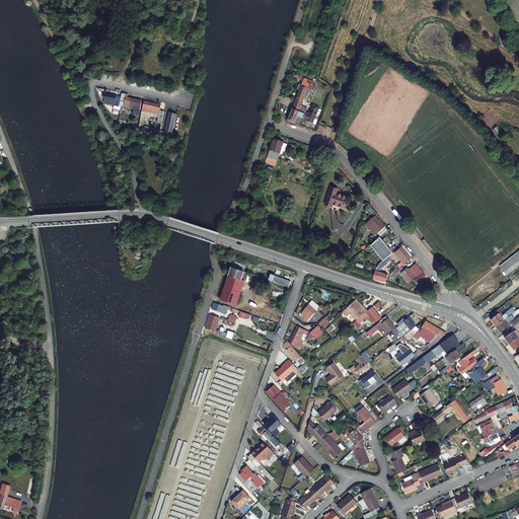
[(316,80),(305,76),(293,107),(299,109),(301,103),(304,97),(308,99),(316,80)]
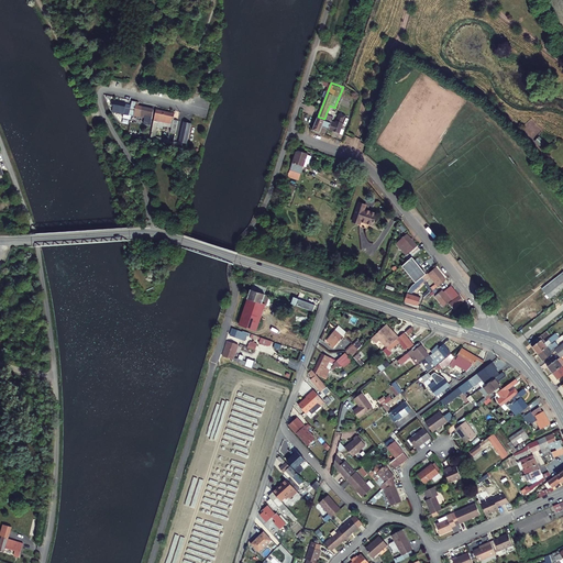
[(127,107),(116,105),(113,116),(124,118),(127,107)]
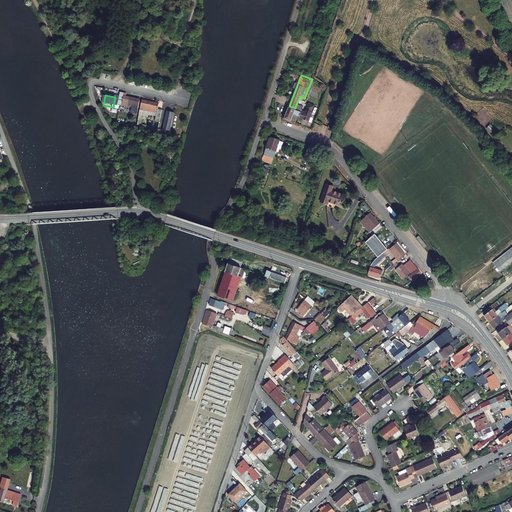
[(139,101),(130,99),(128,107),(138,109),(139,101)]
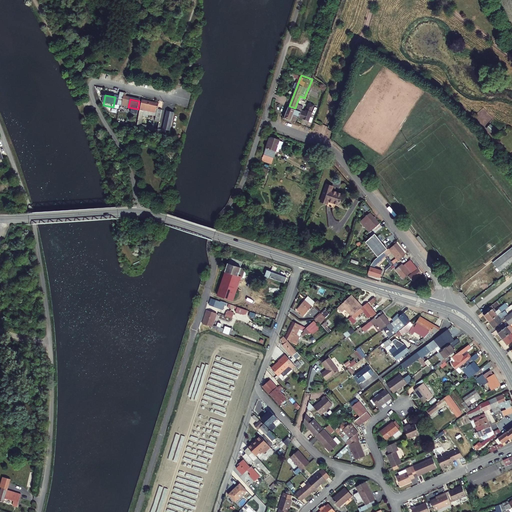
[(140,119),(138,129),(141,129),(143,119),(142,119),(142,117),(144,117),(145,112),(158,114),(156,122),(160,123),(163,111),(158,110),(160,105),(143,102),(141,114),(140,119)]
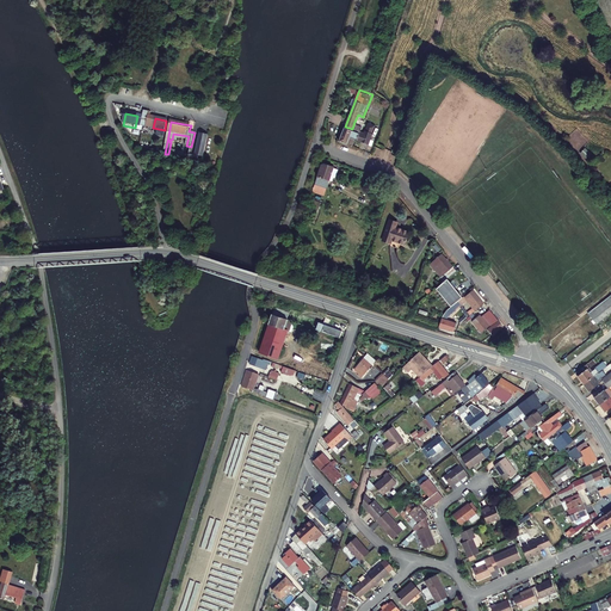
[(343,134),(339,141),(352,144),(352,146),(355,137),(369,142),(372,131),(365,129),(365,131),(360,130),(363,125),(355,122),(352,129),(345,127),(344,130),(341,129),(340,130),(340,131),(340,133),(343,134)]
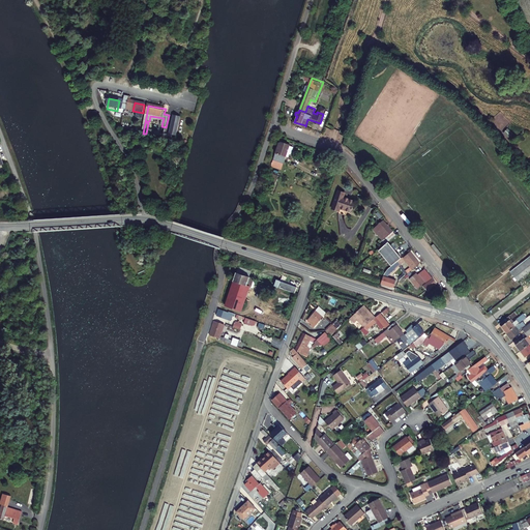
[(325,108),(320,106),(317,112),(323,114),(325,108)]
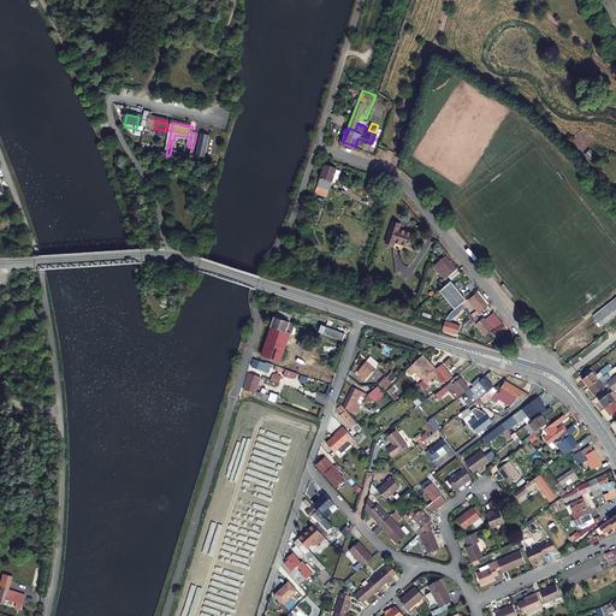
[(211,137),(202,135),(197,158),(206,159),(211,137)]
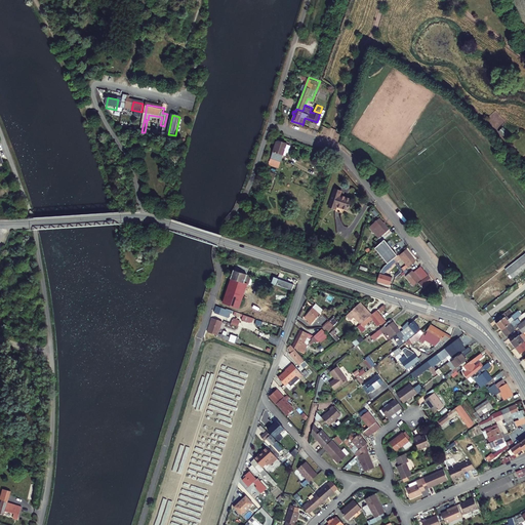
[(282,143),(278,145),(273,163),(284,167),(291,146),(282,143)]
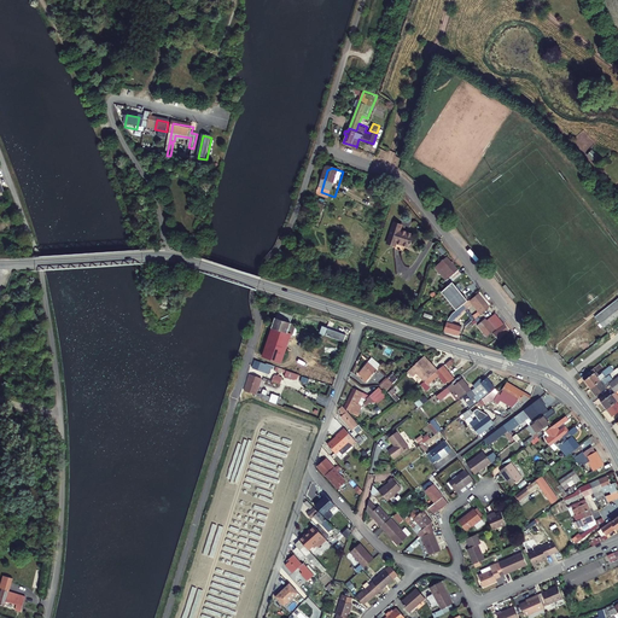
[(321,192),(319,198),(332,203),(334,197),(321,192)]
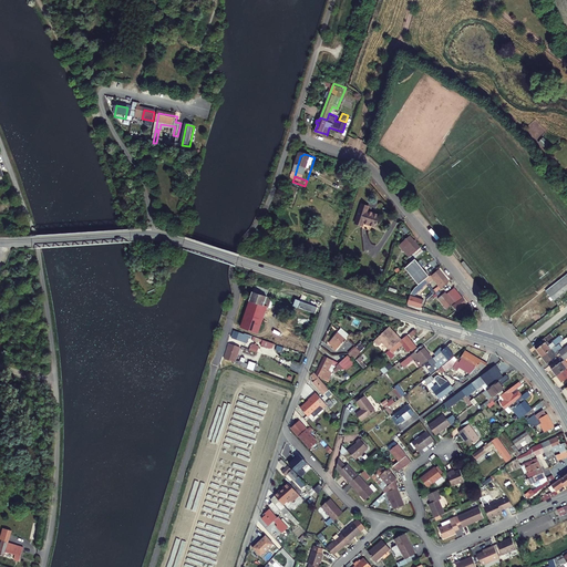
[(372,212),(364,209),(358,228),(366,232),(367,228),(378,232),(382,220),(370,217),(372,212)]
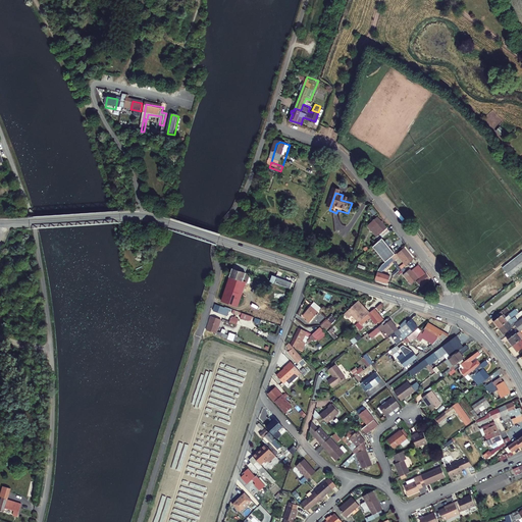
[(394,233),(382,219),(372,227),(378,236),(382,232),(384,235),(380,238),(382,242),(392,235),(394,233)]
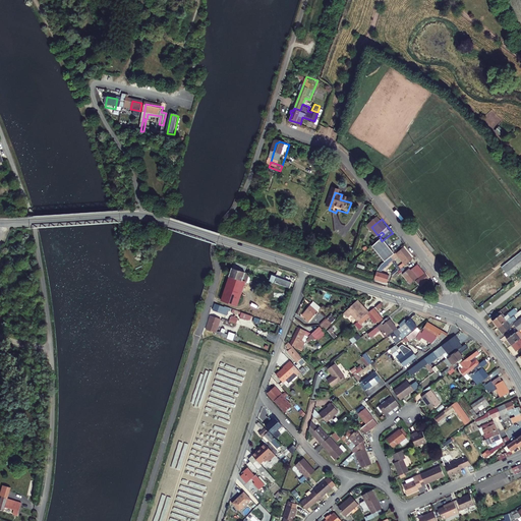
[(418,232),(424,240),(428,237),(422,229),(418,232)]
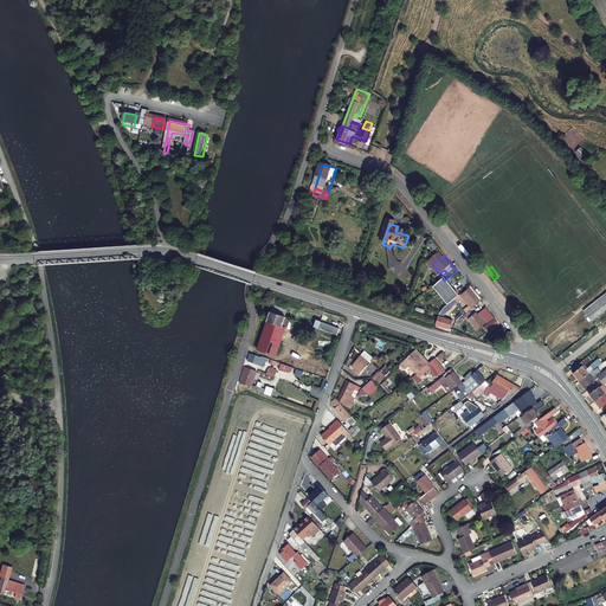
[(453,294),(464,284),(455,272),(444,281),(453,294)]
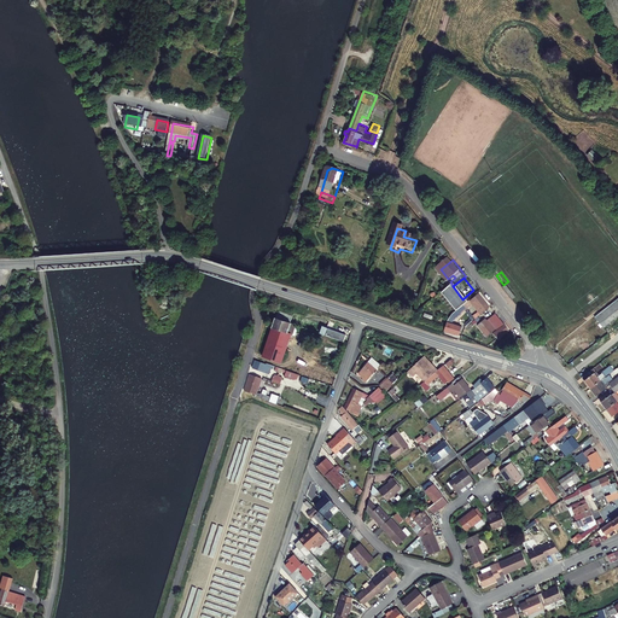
[(493,305),(485,296),(476,303),(483,312),(493,305)]
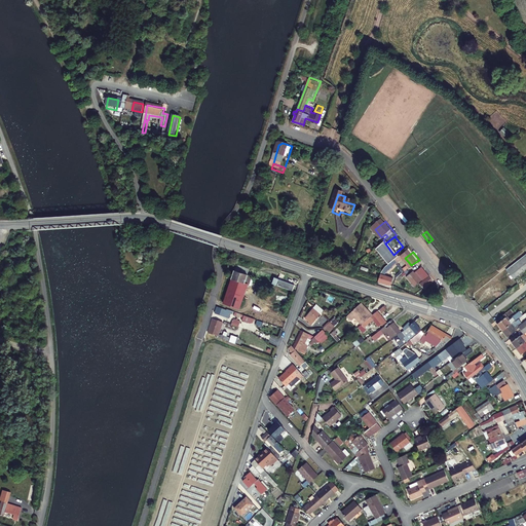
[(525,258),(509,272),(516,279),(525,271),(525,258)]
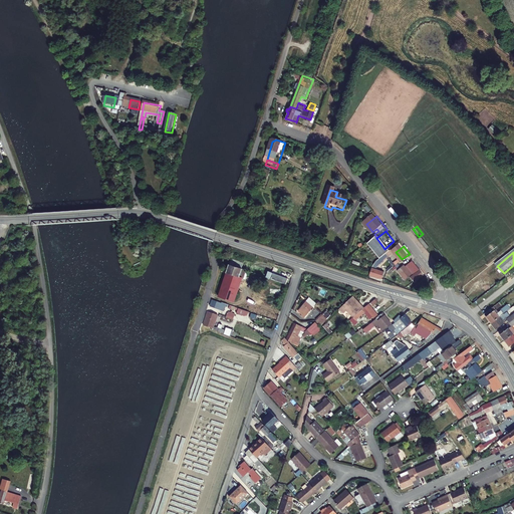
[(391,253),(377,263),(381,269),(388,264),(387,262),(394,256),(391,253)]
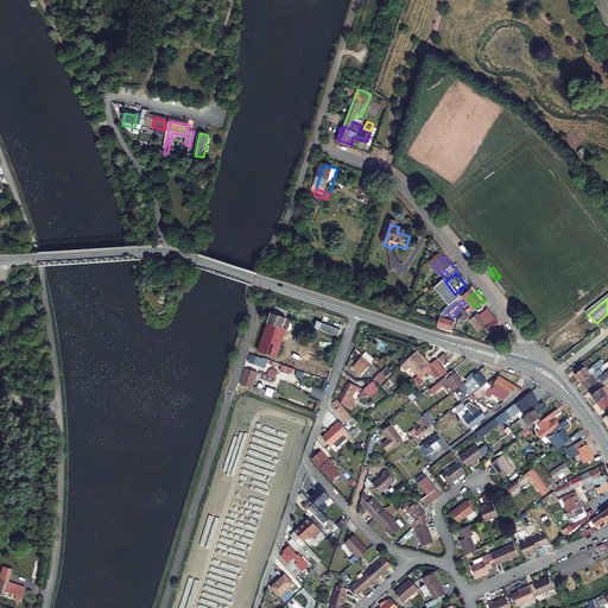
[(505,330),(492,314),(483,320),(482,317),(474,324),(483,336),(493,329),(493,330),(489,333),(494,339),(505,330)]
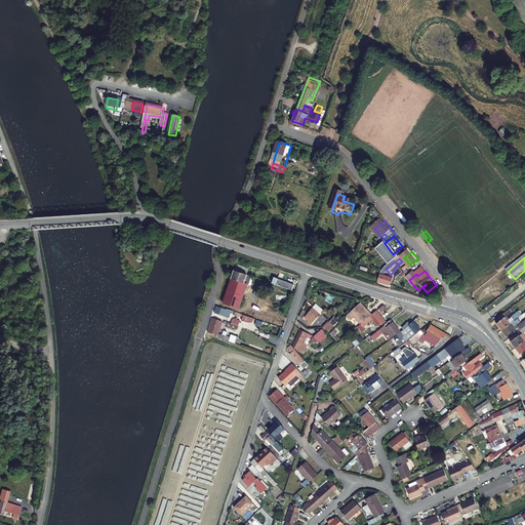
[(236,272),(225,305),(238,310),(246,285),(259,289),(261,284),(250,280),(251,279),(248,278),(248,277),(236,272)]
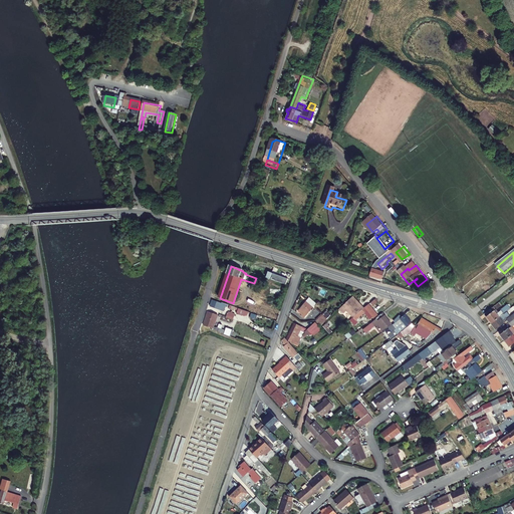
[(387,272),(374,268),(371,277),(383,281),(387,272)]
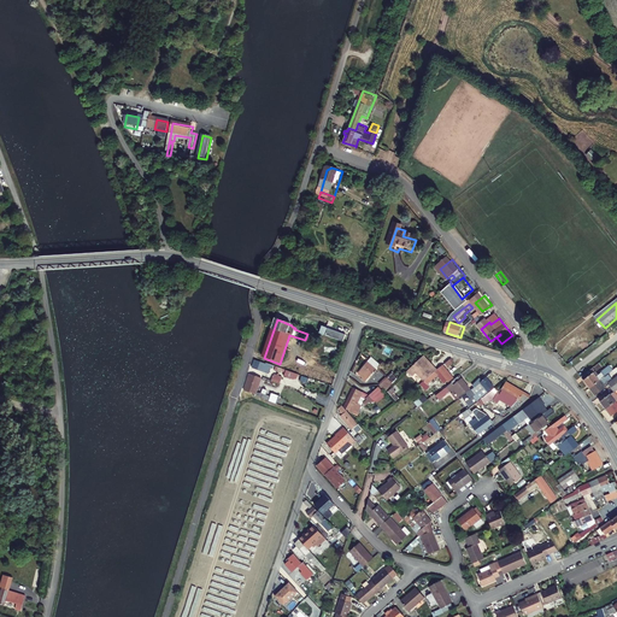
[(348,335),(330,329),(328,336),(345,342),(348,335)]
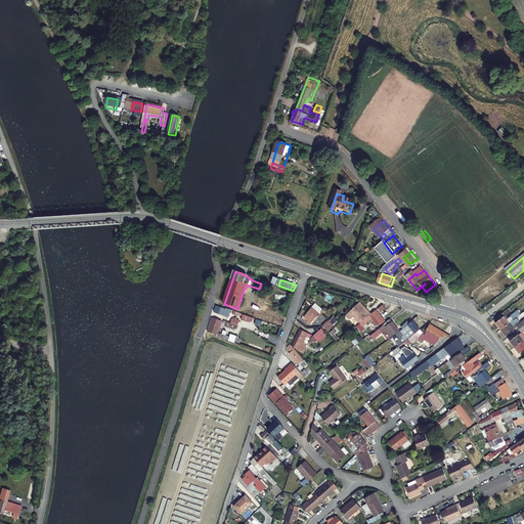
[(318,302),(306,315),(310,318),(314,313),(318,317),(325,308),(318,302)]
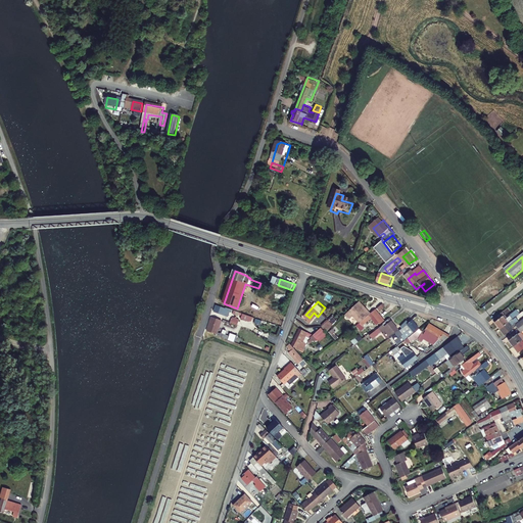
[(349,320),(352,317),(357,323),(368,314),(365,310),(363,312),(358,305),(345,315),(349,320)]
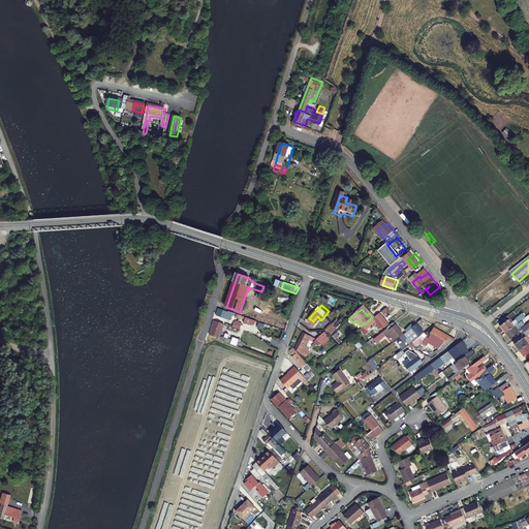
[(377,314),(380,317),(386,312),(384,309),(377,314)]
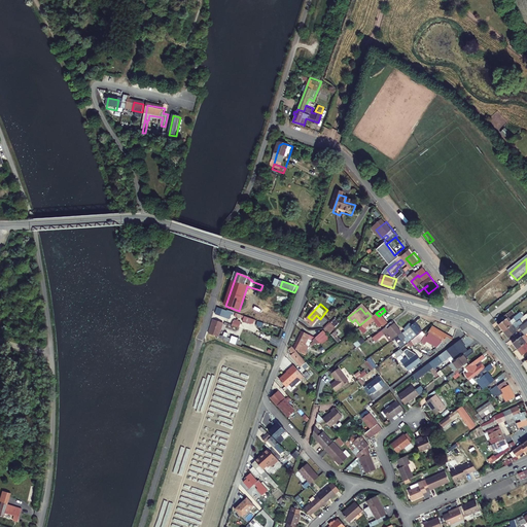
[(223,311),(221,318),(233,322),(236,315),(223,311)]
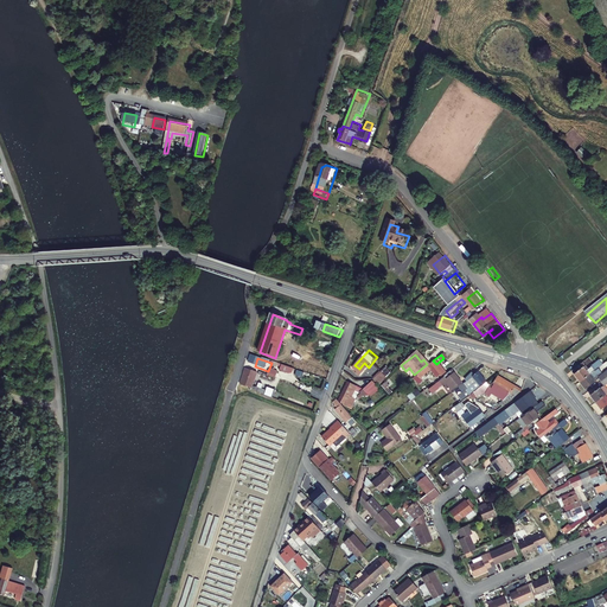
[(433,375),(434,377),(439,374),(430,362),(427,364),(414,375),(407,381),(414,390),(419,387),(416,383),(427,376),(429,378),(433,375)]
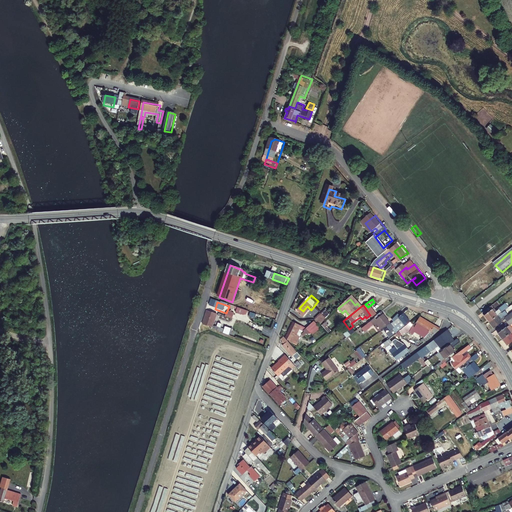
[(324,308),(314,318),(319,323),(330,313),(324,308)]
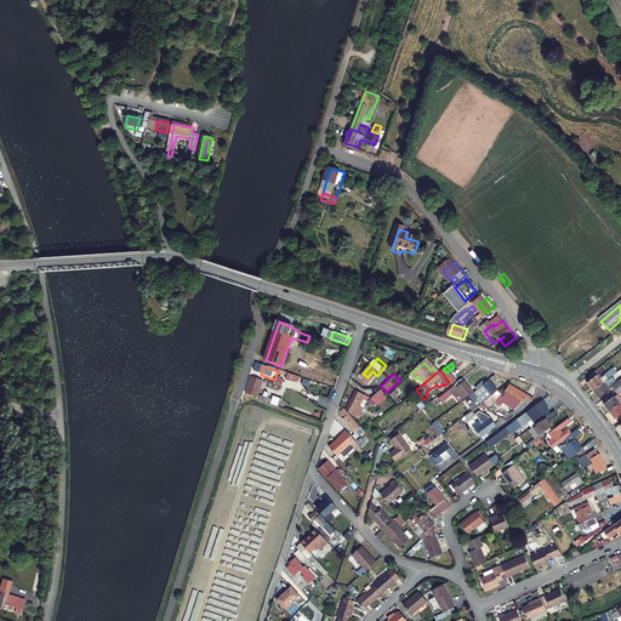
[(584,381),(592,392),(593,392),(600,386),(592,375),(584,381)]
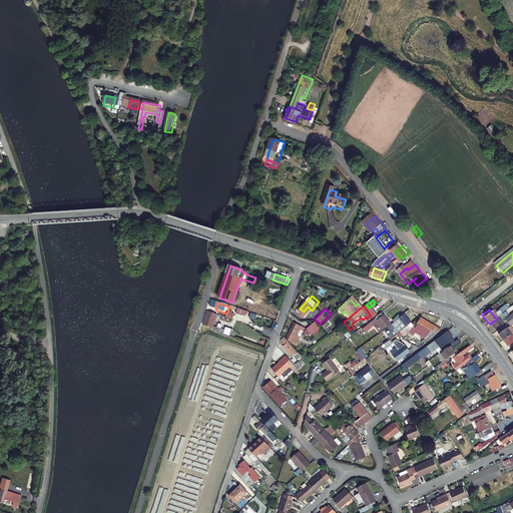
[(377,324),(381,330),(392,321),(384,311),(370,321),(374,327),(377,324)]
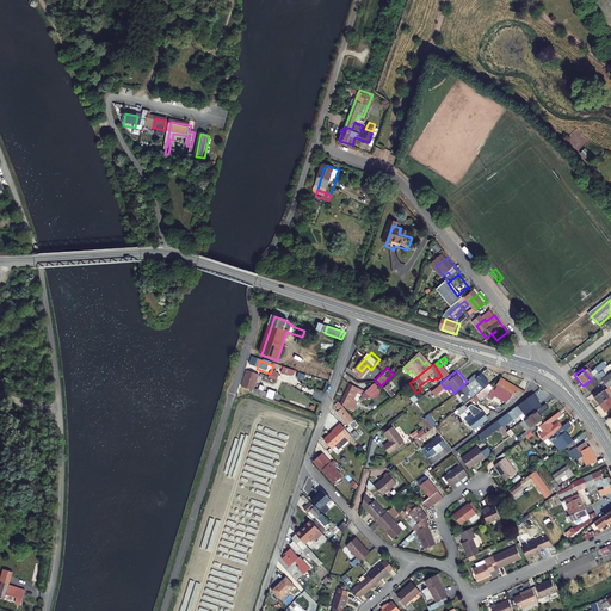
[(467,395),(469,397),(491,381),(483,372),(481,375),(479,372),(470,380),(473,382),(474,381),(479,386),(467,395)]
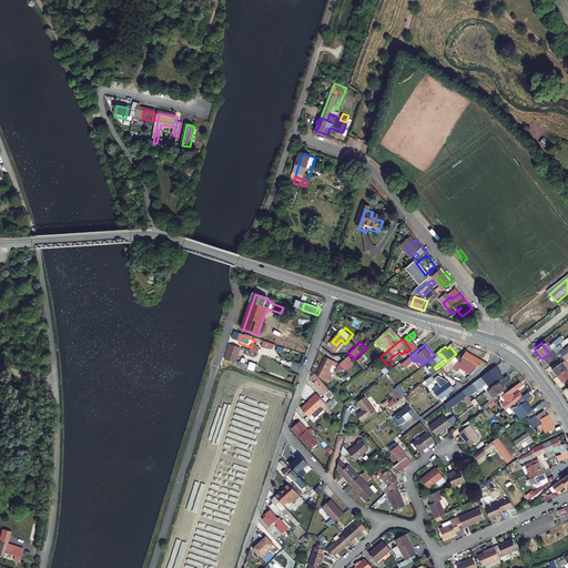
[(229,350),(224,361),(236,364),(241,351),(234,347),(233,352),(229,350)]
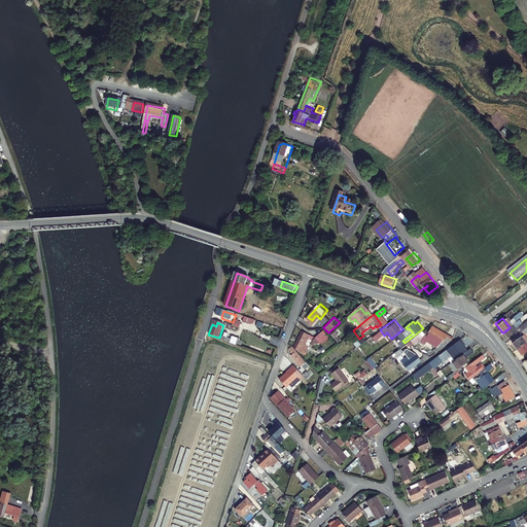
[(430,335),(424,331),(411,341),(413,345),(420,340),(421,343),(424,341),(426,343),(430,337),(434,339),(436,335),(443,338),(434,345),(438,347),(446,342),(449,334),(435,326),(430,335)]
